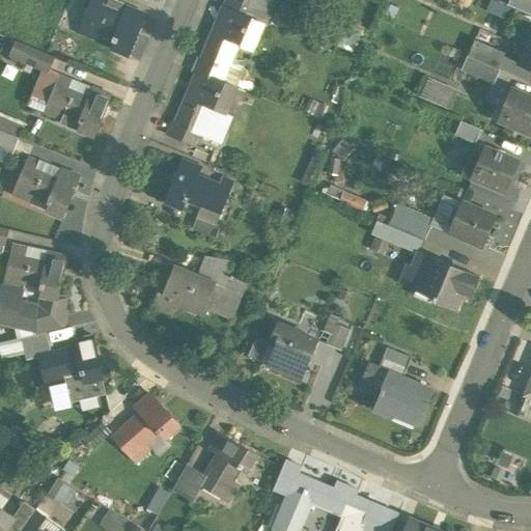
[(103,0),(90,0),(78,31),(96,39),(100,33),(113,39),(112,42),(114,42),(112,48),(128,55),(142,21),(123,12),(122,16),(101,6),(103,0)]
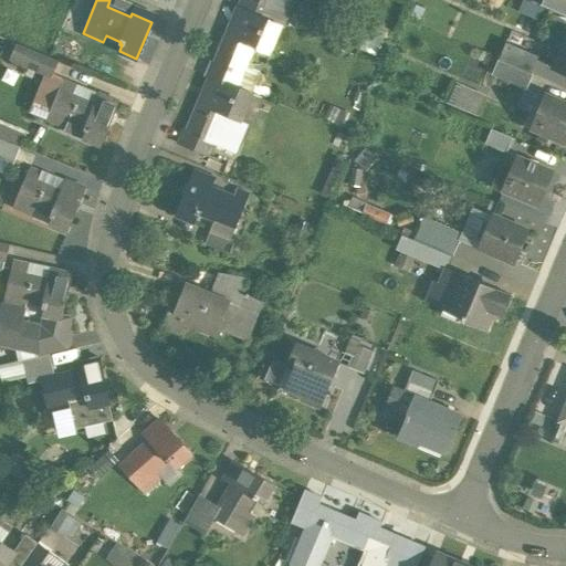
[(254,0),(239,0),(237,6),(266,18),(271,7),(254,0)]
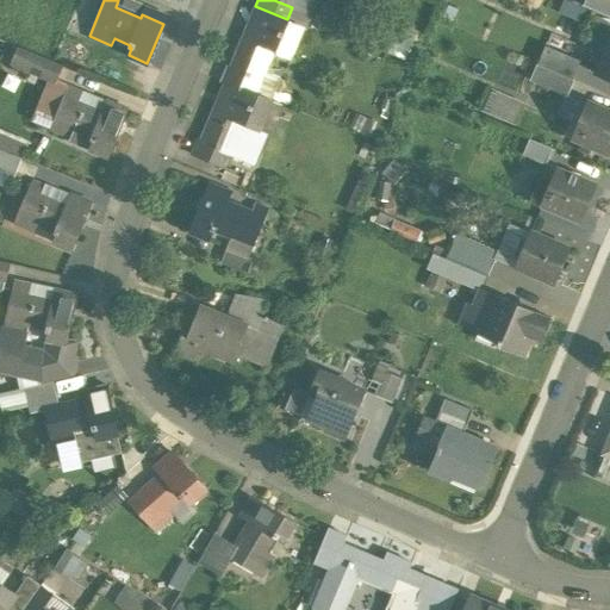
[(571,0),(566,0),(560,10),(579,22),(586,10),(571,0)]
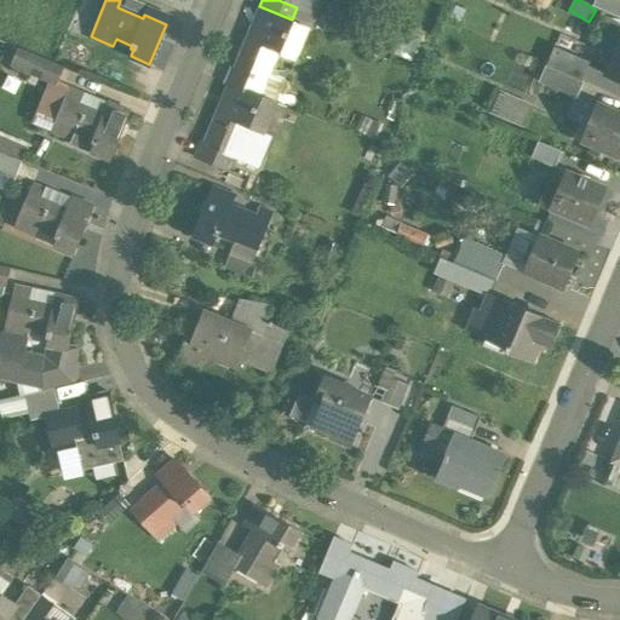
[(619,0),(595,0),(592,6),(619,18),(619,0)]
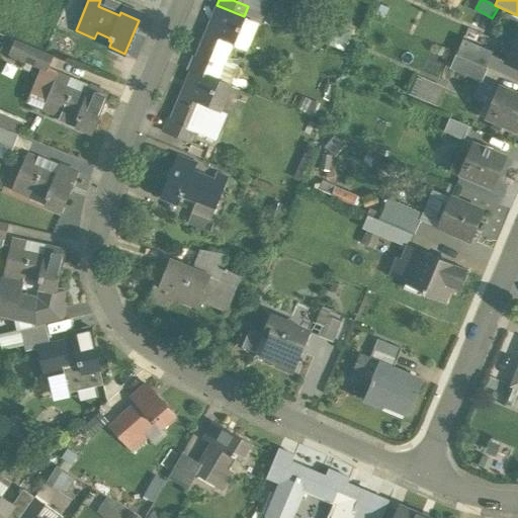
[(244,16),(217,5),(216,7),(221,9),(210,32),(206,30),(205,32),(207,33),(197,58),(220,67),(230,42),(246,50),(247,48),(244,47),(254,23),(257,24),(257,22),(244,16)]
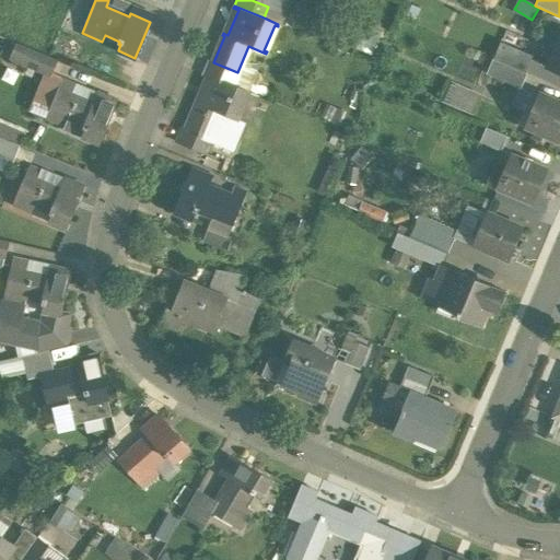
[(559,37),(547,68),(559,72),(559,37)]
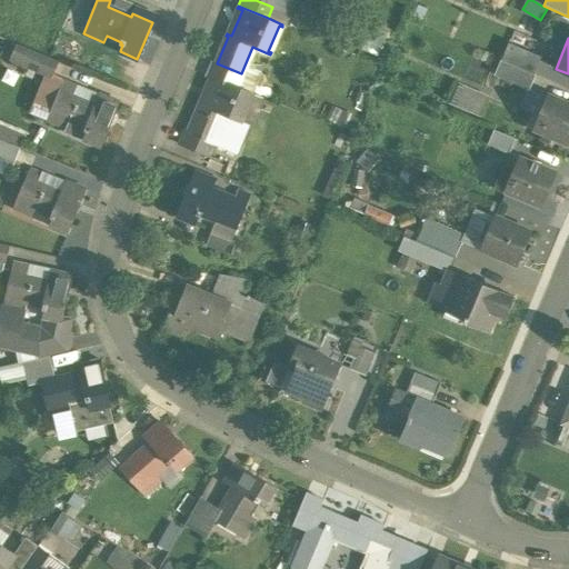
[(58,62),(17,45),(10,60),(51,78),(58,62)]
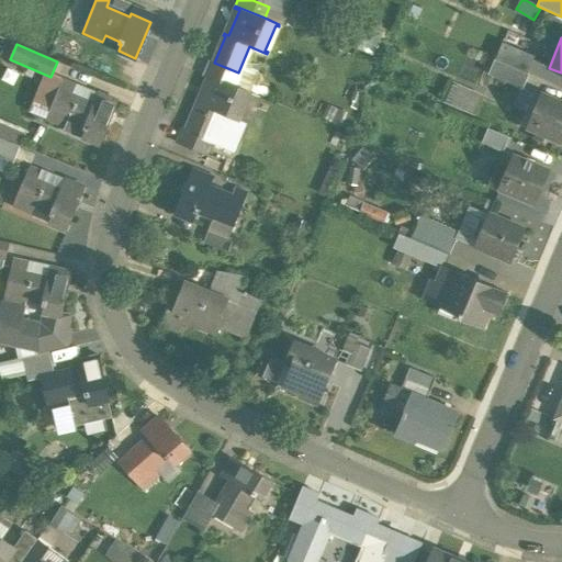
[(503,46),(496,59),(528,74),(535,62),(503,46)]
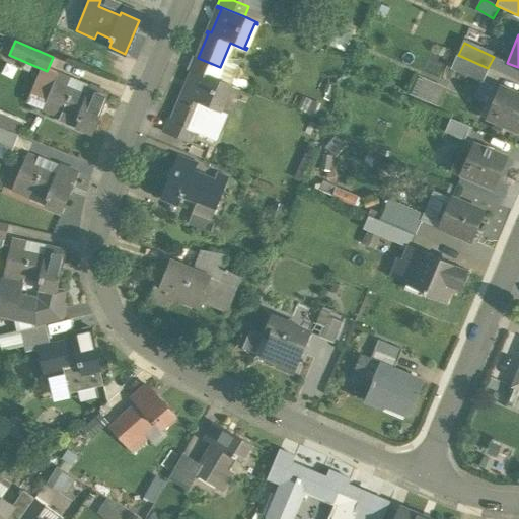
[(453,70),(482,82),(488,68),(458,55),(453,70)]
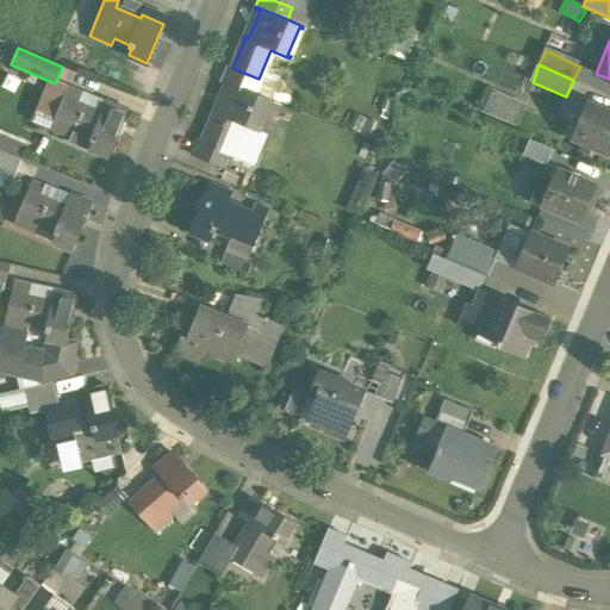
[(232,68),(228,66),(222,80),(253,93),(259,79),(232,68)]
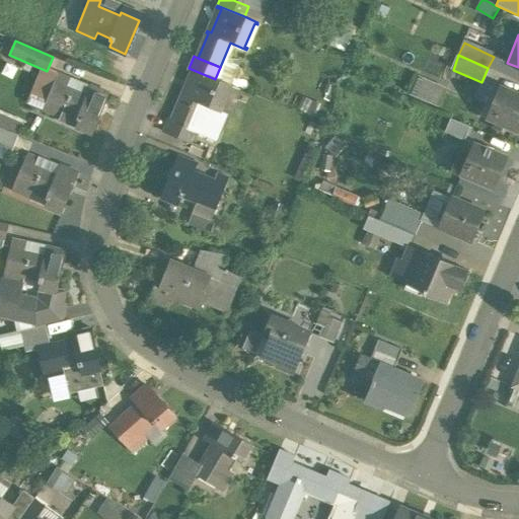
[(187,94),(180,92),(180,94),(182,95),(171,120),(195,130),(205,104),(221,112),(222,109),(219,108),(228,86),(231,87),(232,86),(215,79),(189,68),(188,70),(196,73),(187,94)]
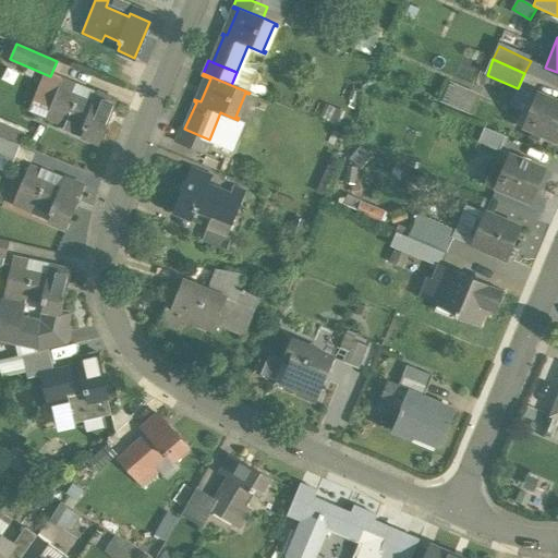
[(94,101),(72,93),(76,84),(62,79),(46,118),(67,125),(69,120),(83,125),(83,128),(85,129),(82,135),(99,142),(114,106),(95,98),(94,101)]
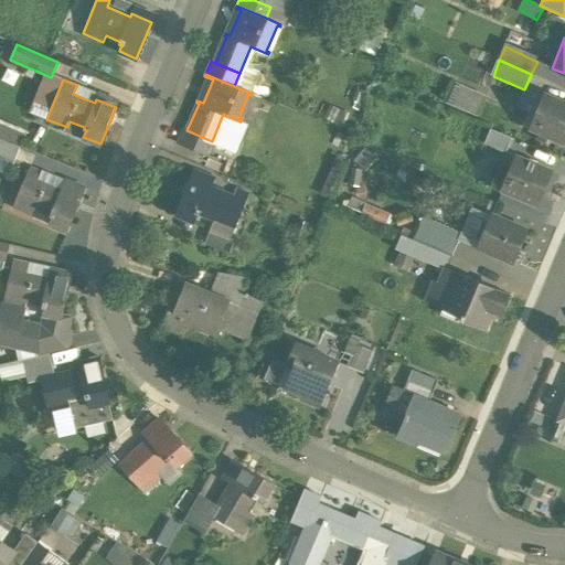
[(447,104),(478,118),(487,98),(455,84),(447,104)]
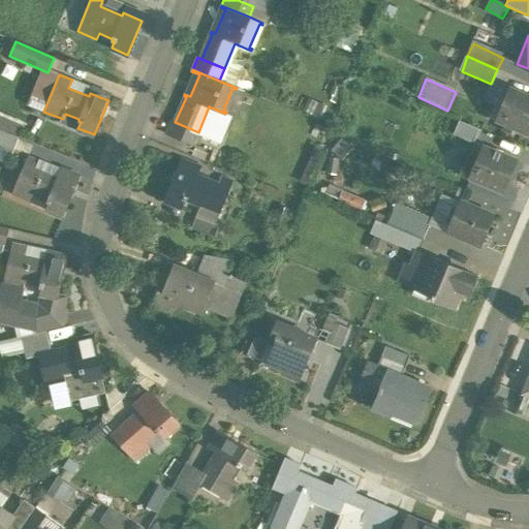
[(528,95),(508,87),(495,120),(527,133),(528,128),(528,95)]
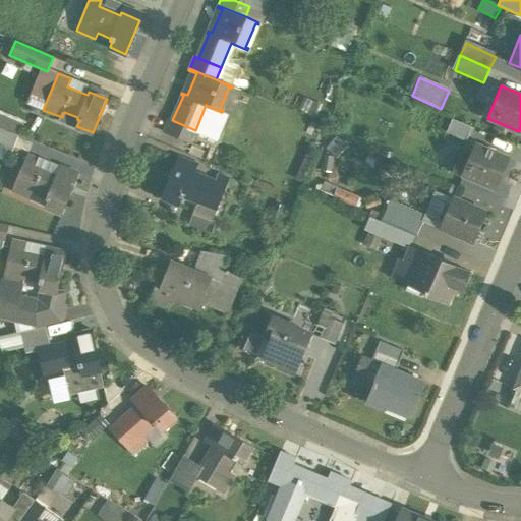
[(0,123),(20,130),(24,119),(0,110),(0,123)]
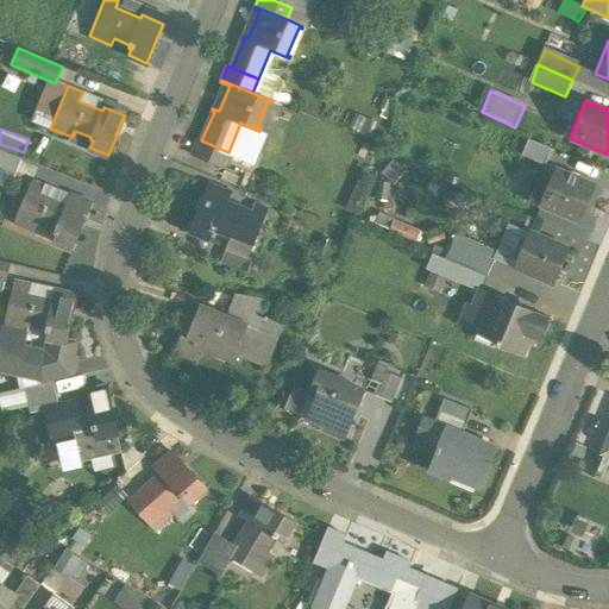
[(201,140),(196,138),(190,152),(223,165),(228,152),(201,140)]
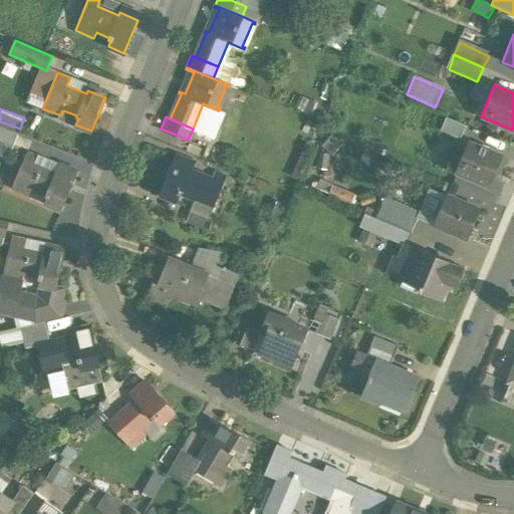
[(466,125),(448,117),(442,132),(460,140),(466,125)]
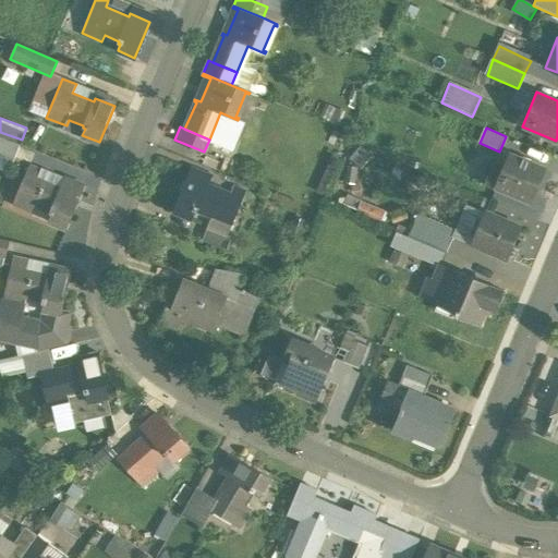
[(20,145),(0,136),(0,156),(13,162),(20,145)]
